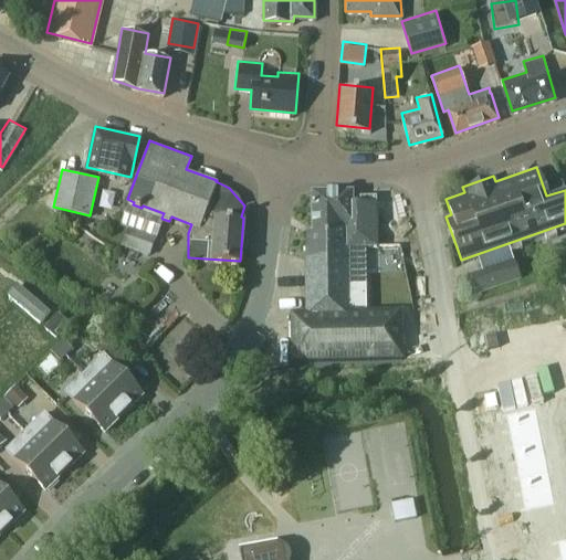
[(305,310),(291,310),(292,358),(402,356),(401,307),(366,308),(365,245),(376,244),(376,203),(375,203),(375,198),(352,198),(352,190),(311,190),(312,229),(306,229),(305,310)]
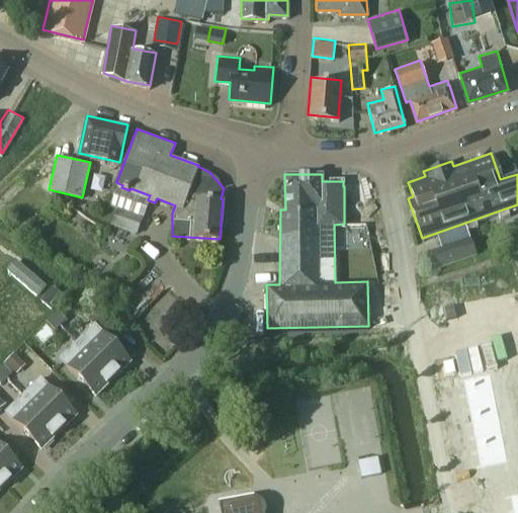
[(122,185),(116,182),(108,202),(117,205),(143,216),(149,200),(148,199),(150,195),(131,188),(130,190),(121,187),(122,185)]
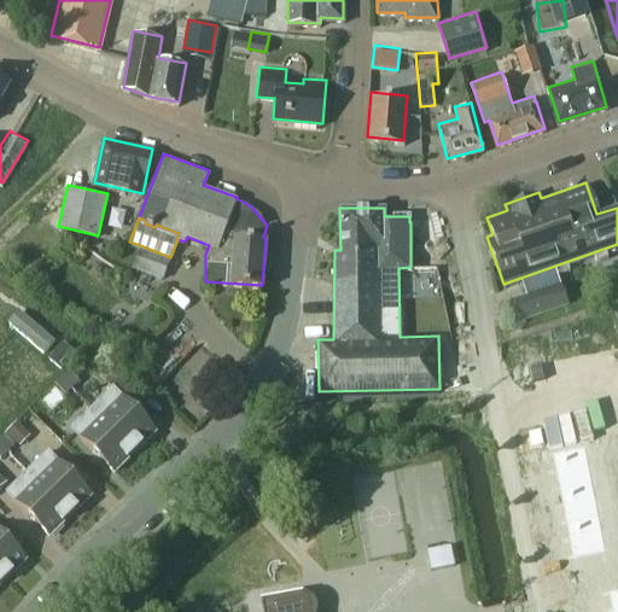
[(133,266),(163,277),(170,257),(140,245),(133,266)]
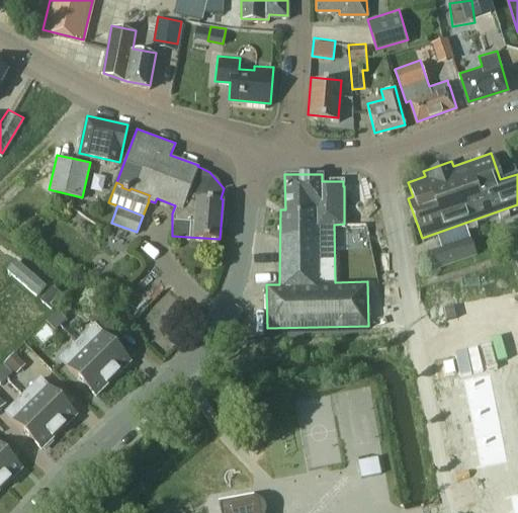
[(477,253),(470,235),(431,249),(437,267),(477,253)]
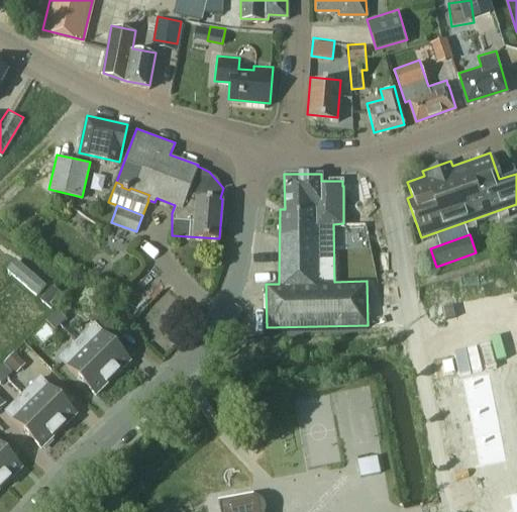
[(53,284),(40,298),(50,307),(63,293),(53,284)]
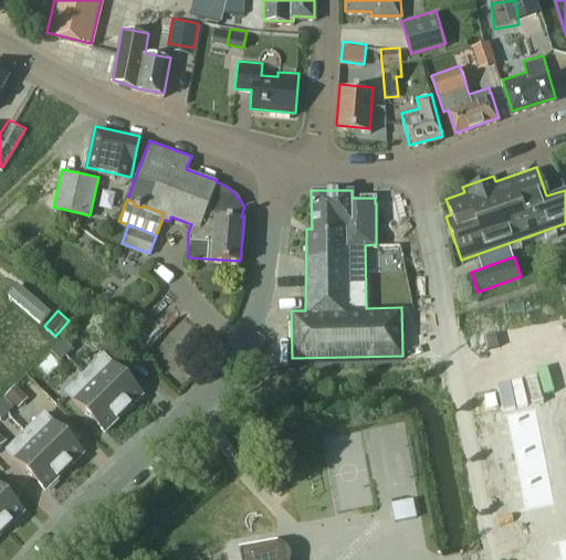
[(74,347),(65,337),(59,344),(69,352),(74,347)]
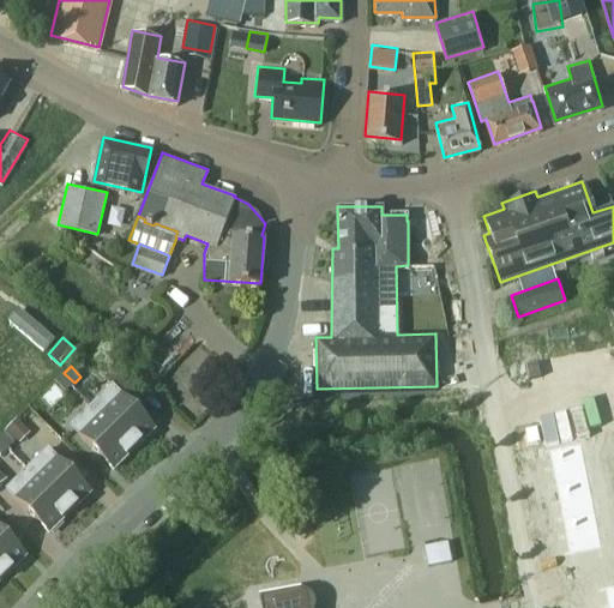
[(74,383),(64,373),(56,379),(67,390),(74,383)]
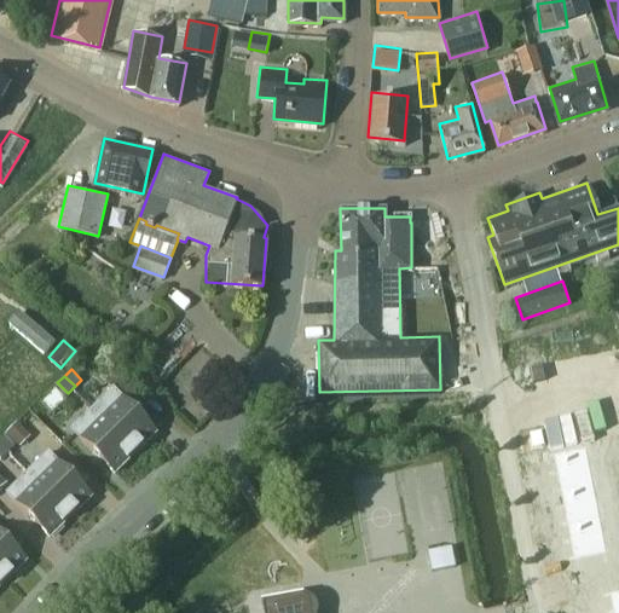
[(157,431),(138,409),(115,387),(94,406),(137,450),(157,431)]
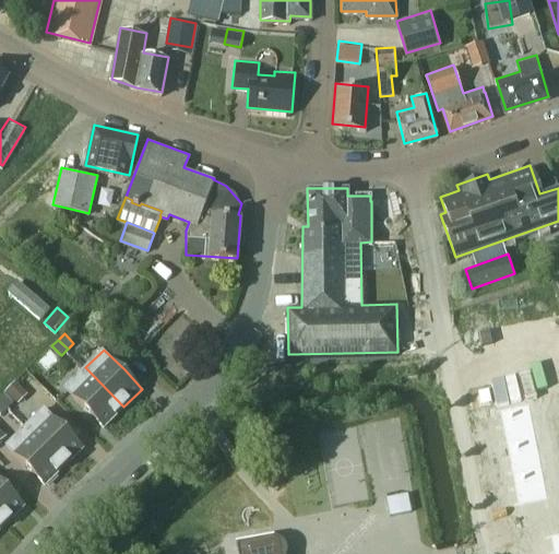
[(67,386),(86,407),(105,425),(123,407),(85,367),(67,386)]
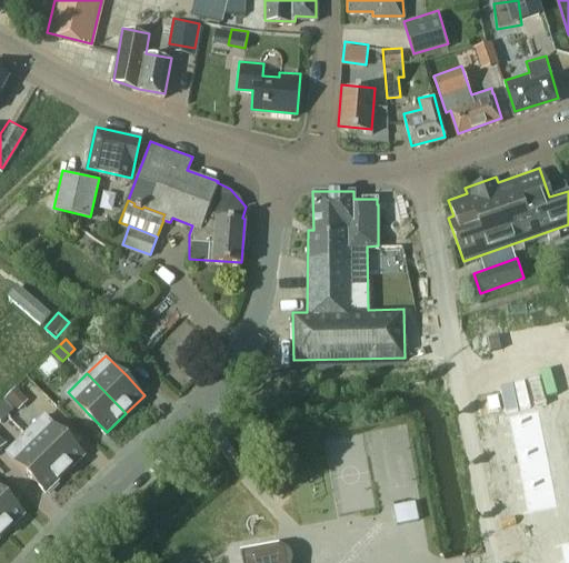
[(28,396),(16,384),(6,394),(18,406),(28,396)]
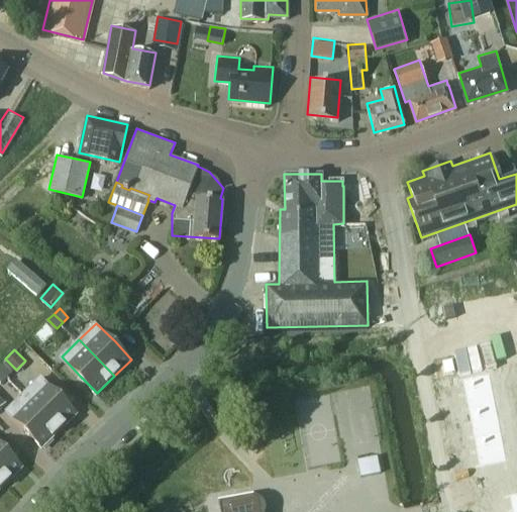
[(13,371),(5,362),(0,366),(0,368),(7,376),(13,371)]
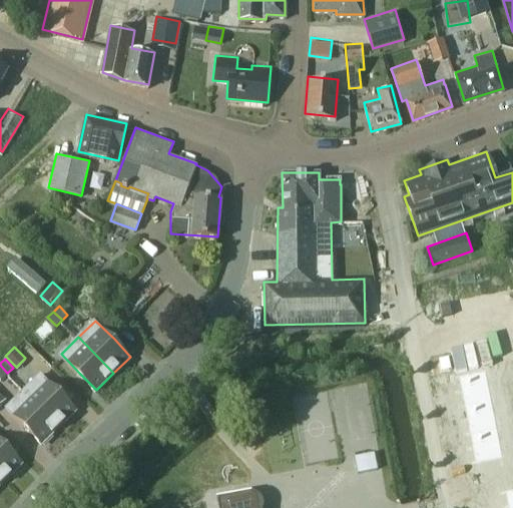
[(488,367),(461,372),(467,400),(494,395),(488,367)]
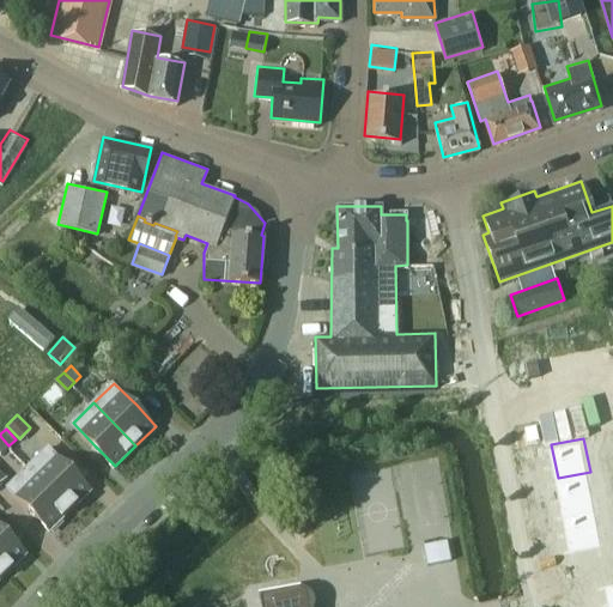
[(92,489),(72,468),(50,445),(30,466),(72,509),(92,489)]
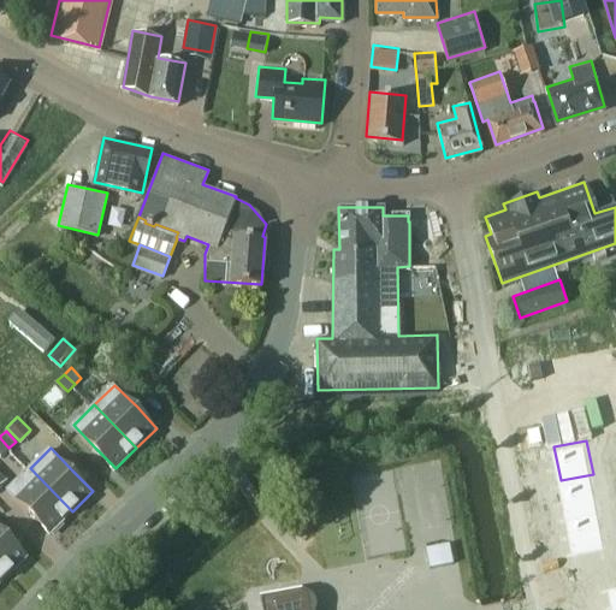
[(10,487),(31,510),(52,531),(72,511),(30,468),(10,487)]
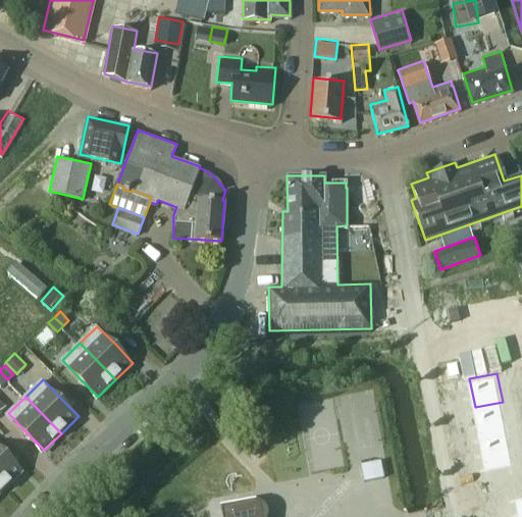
[(503,402),(475,407),(481,436),(509,430),(503,402)]
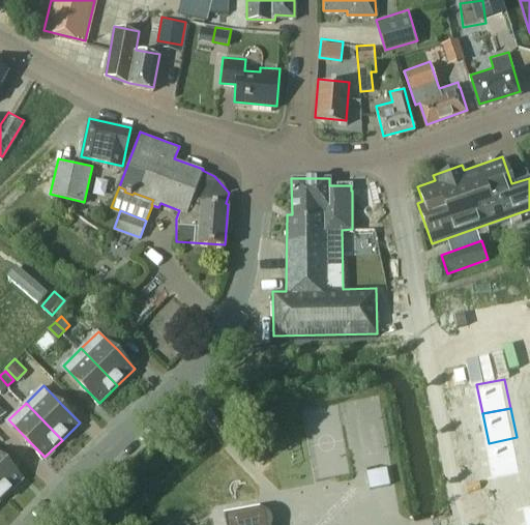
[(517,437),(489,443),(495,473),(523,468),(517,437)]
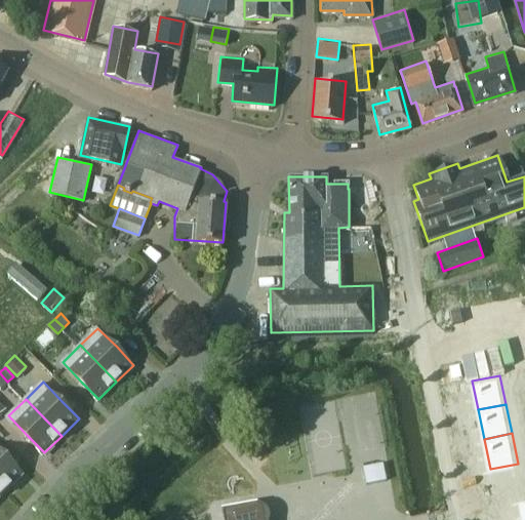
[(24,474),(6,455),(0,449),(0,484),(5,490),(24,474)]
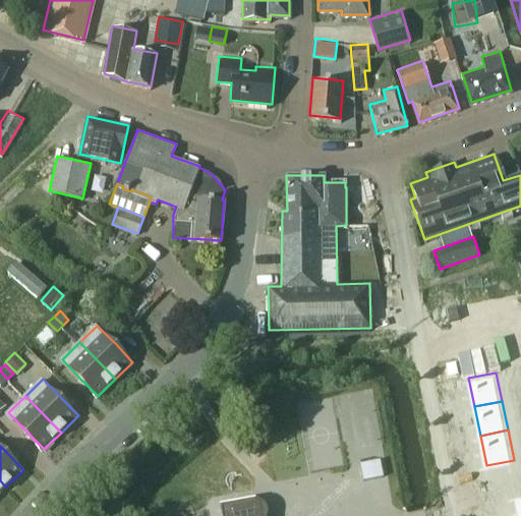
[(384,473),(380,457),(359,461),(362,478),(384,473)]
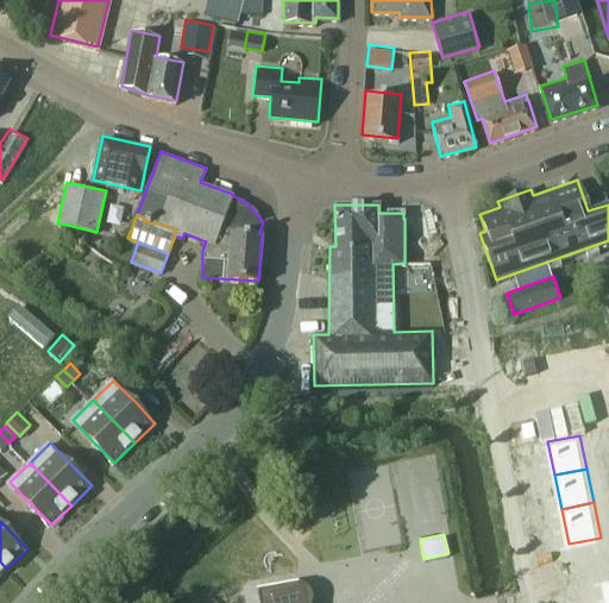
[(558,548),(566,602),(596,602),(589,554),(606,552),(603,541),(558,548)]
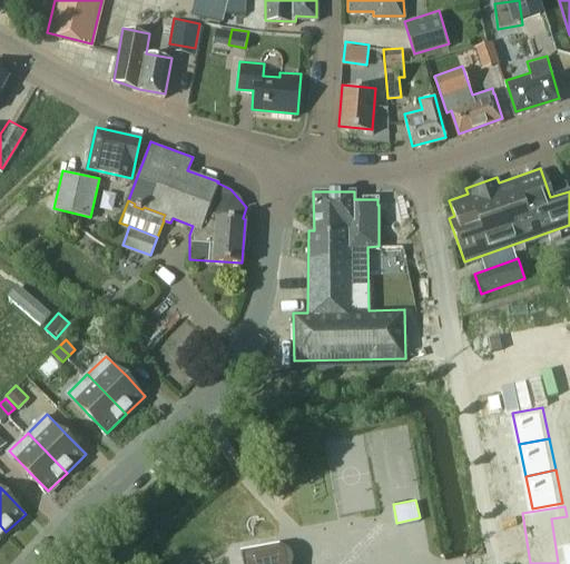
[(288,563),(291,558),(290,552),(285,546),(281,543),(275,542),(239,548),(243,563),(288,563)]
